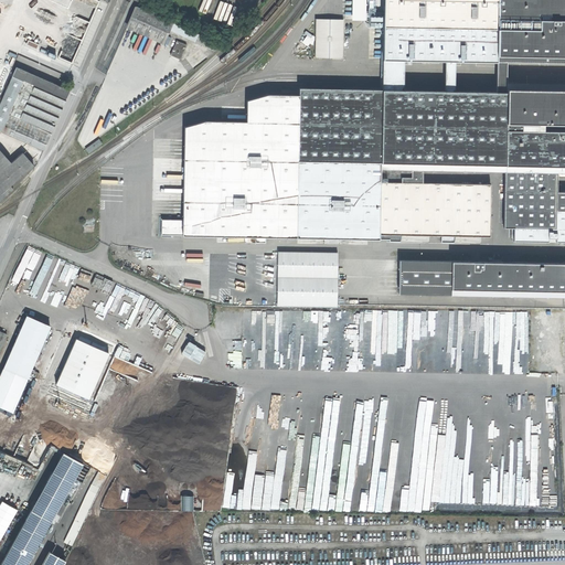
[(34,1),(30,0),(14,0),(6,20),(22,28),(34,1)]
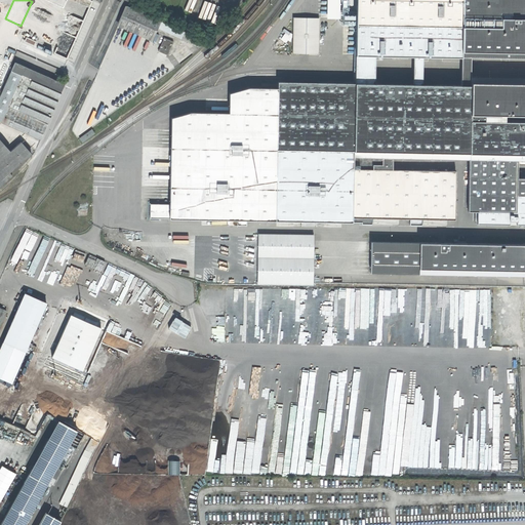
[(340,17),(339,0),(326,0),(327,17),(340,17)]
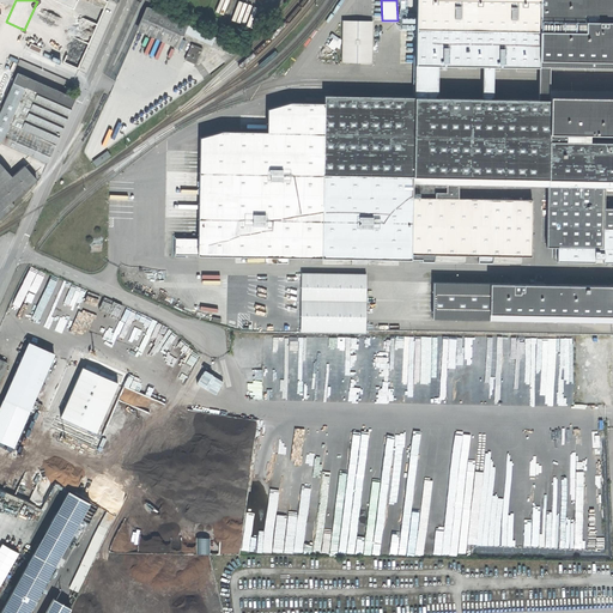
[(416,29),(414,97),(437,97),(438,65),(483,65),(483,98),(492,98),(493,66),(539,66),(538,99),(548,99),(548,97),(550,66),(612,67),(612,0),(539,0),(539,30),(530,30),(416,29)]
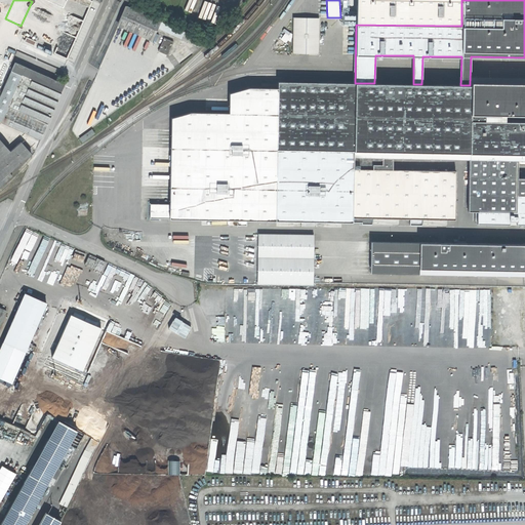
[(93,18),(59,3),(50,8),(44,21),(52,24),(49,31),(73,41),(72,44),(80,48),(93,18)]
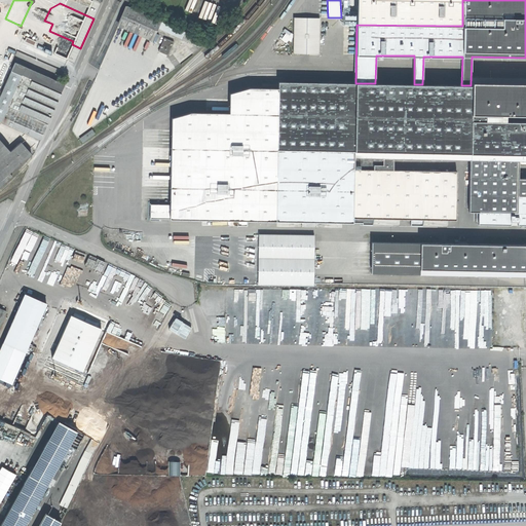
[(159,21),(126,6),(118,25),(151,39),(156,28),(159,21)]
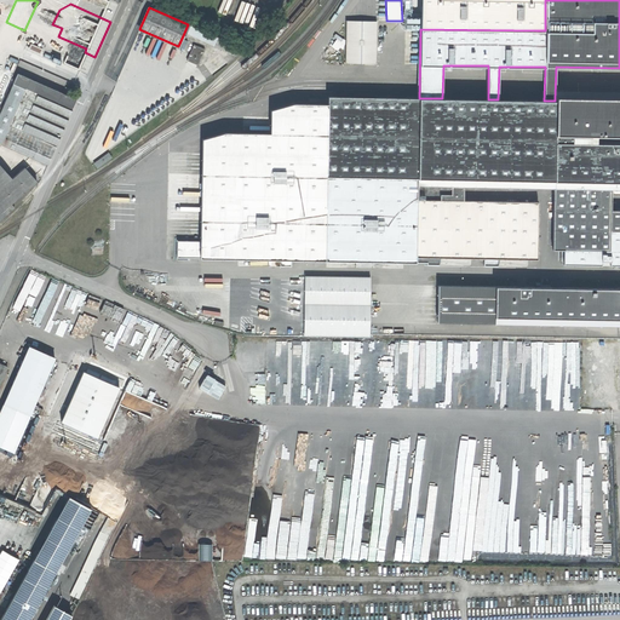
[(405,28),(417,28),(417,17),(405,16),(405,28)]
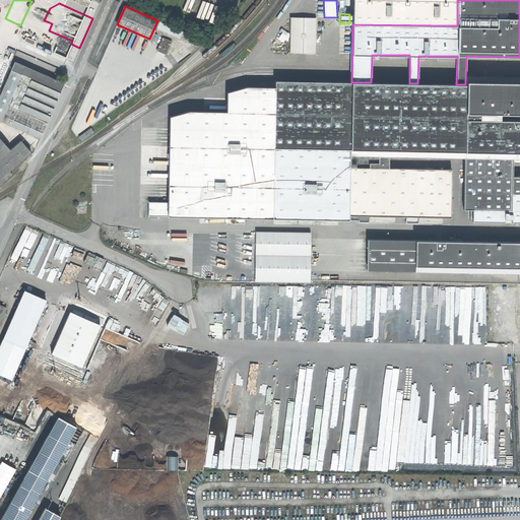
[(316,16),(291,16),(290,51),(315,51),(316,16)]
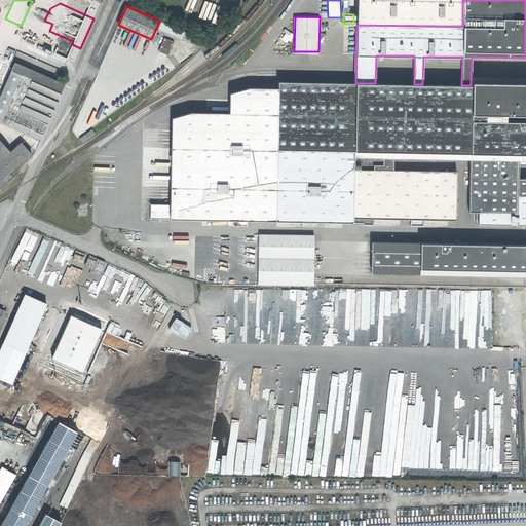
[(174,42),(164,38),(158,51),(167,55),(174,42)]
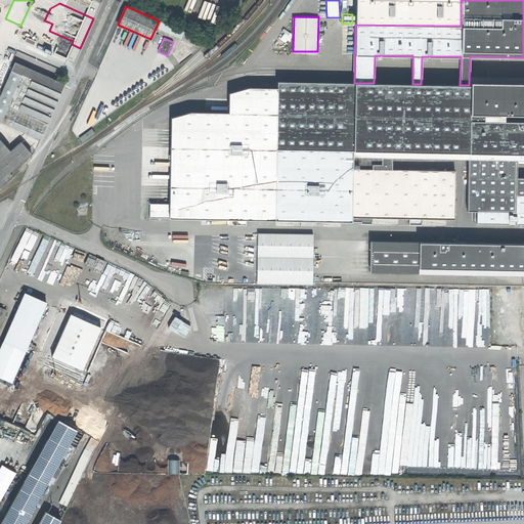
[(80,48),(72,44),(66,56),(62,55),(59,62),(61,64),(60,67),(71,71),(80,48)]
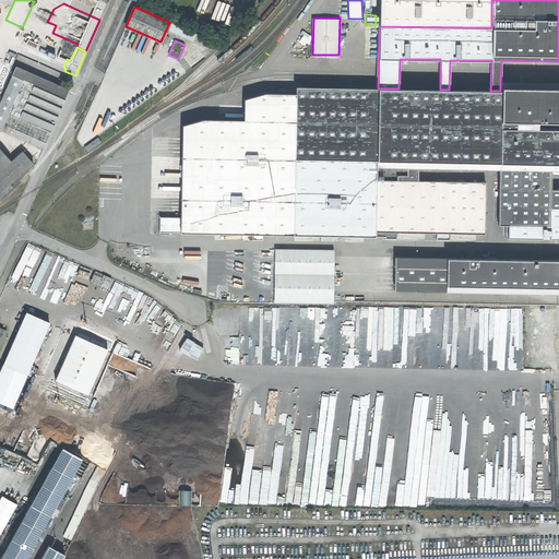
[(0,129),(43,149),(69,90),(16,67),(0,102),(0,129)]
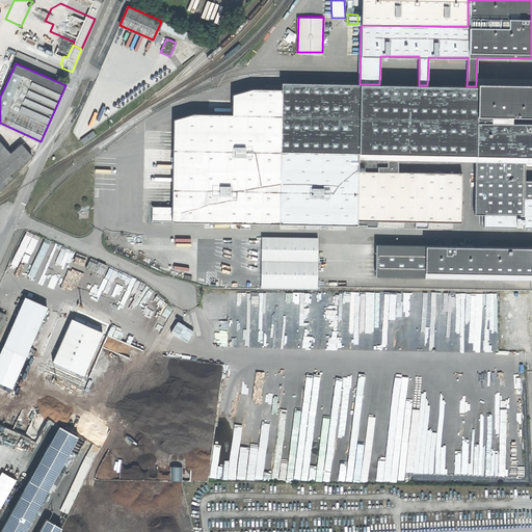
[(193,113),(174,120),(171,207),(152,207),(152,221),(231,222),(231,229),(250,229),(250,223),(307,223),(307,229),(319,230),(319,224),(377,225),(377,220),(460,222),(461,173),(397,171),(398,159),(475,161),(474,214),(483,214),(483,227),(515,228),(515,223),(523,223),(523,228),(531,227),(531,197),(524,197),(524,180),(524,162),(531,162),(531,123),(501,123),(476,123),(476,86),(467,86),(427,85),(419,85),(379,84),(360,84),(282,83),(282,89),(253,88),(232,95),(232,114),(193,113)]
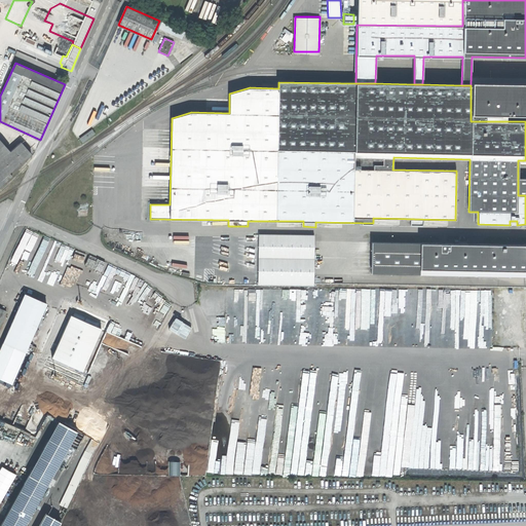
[(525,83),(471,83),(471,85),(471,121),(495,121),(495,114),(525,114),(525,83)]
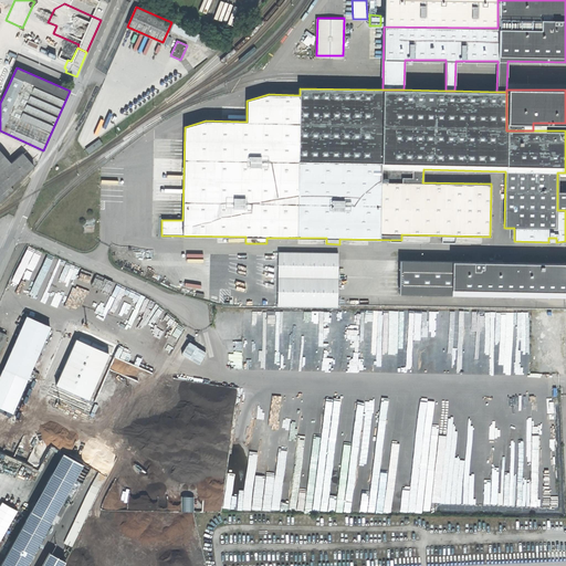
[(100,139),(85,149),(88,154),(102,144),(100,139)]
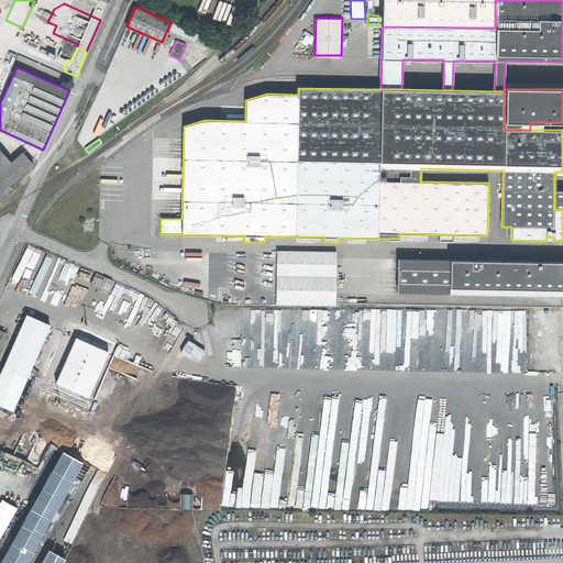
[(0,150),(0,199),(13,188),(10,185),(33,165),(22,152),(11,162),(0,150)]
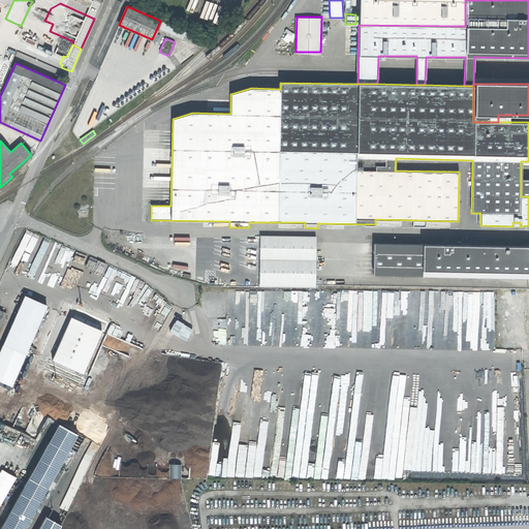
[(27,229),(9,269),(22,275),(39,235),(27,229)]
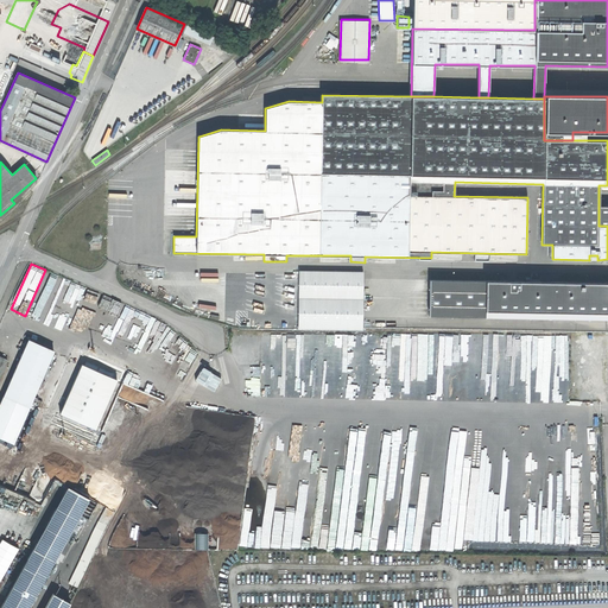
[(363,271),(299,271),(298,329),(362,329),(363,271)]
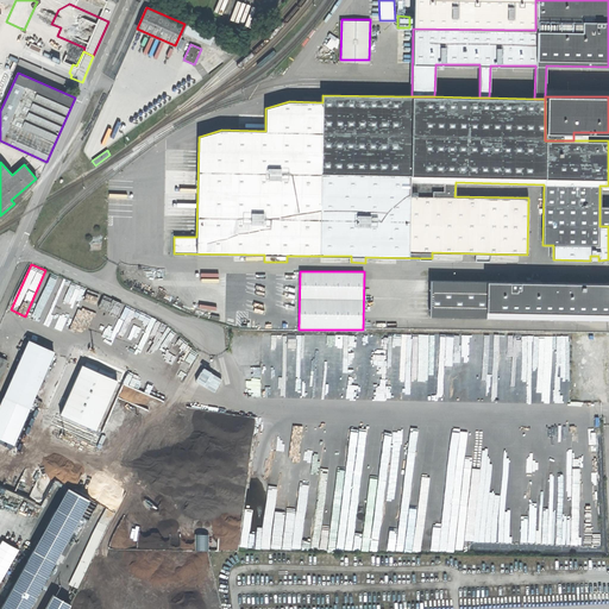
[(608,283),(431,281),(429,316),(608,319),(608,283)]
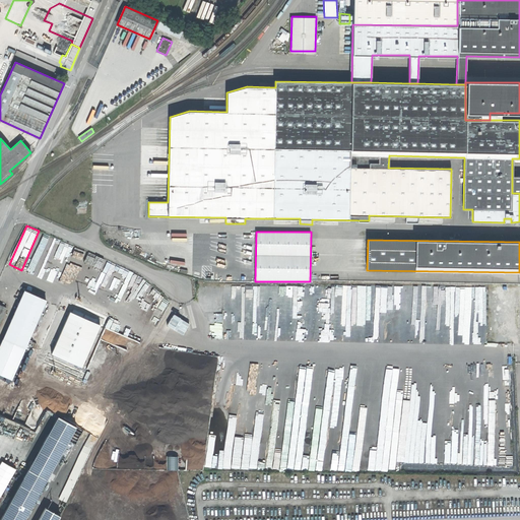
[(25,347),(46,301),(24,290),(0,345),(0,374),(11,379),(15,369),(21,354),(23,348),(25,347)]
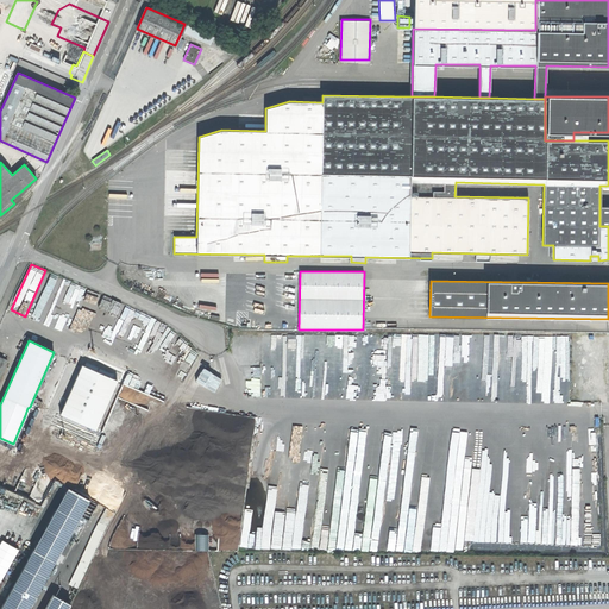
[(82,360),(60,412),(94,427),(117,376),(82,360)]
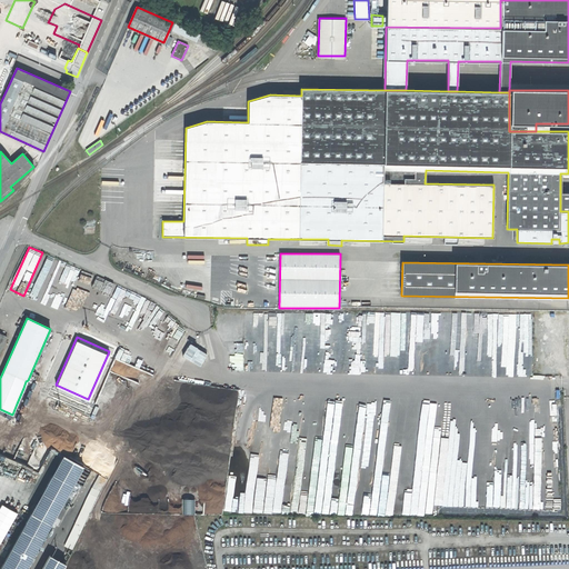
[(190,343),(186,352),(192,357),(198,348),(190,343)]
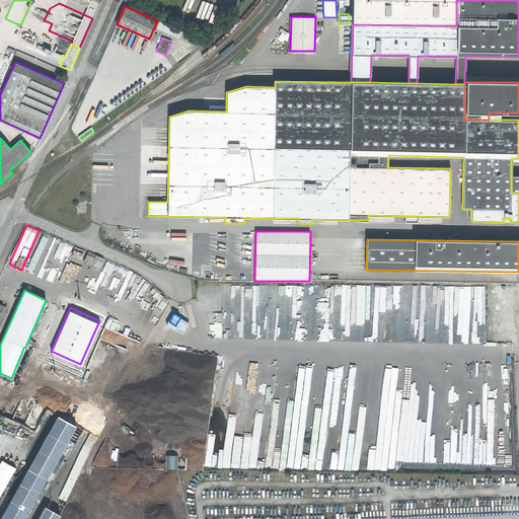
[(23,518),(75,426),(57,417),(0,518),(23,518)]
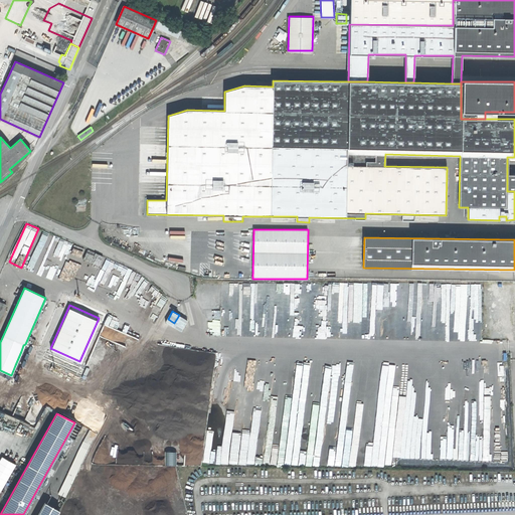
[(204,448),(202,464),(218,466),(219,453),(220,453),(223,424),(217,423),(214,443),(213,443),(213,449),(204,448)]
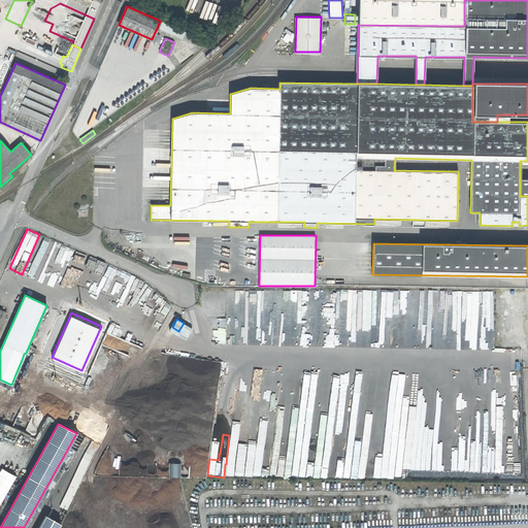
[(89,438),(63,506),(70,509),(97,441),(89,438)]
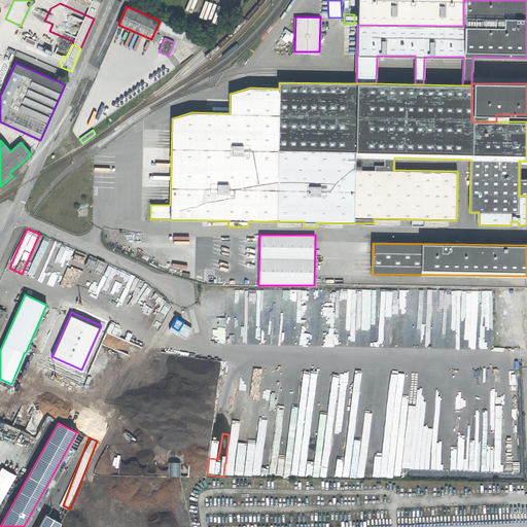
[(0,503),(18,476),(4,467),(0,473),(0,503)]
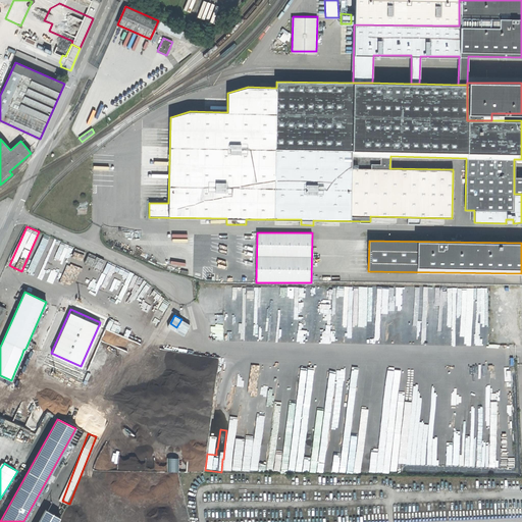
[(56,521),(60,516),(46,509),(38,521),(56,521)]
